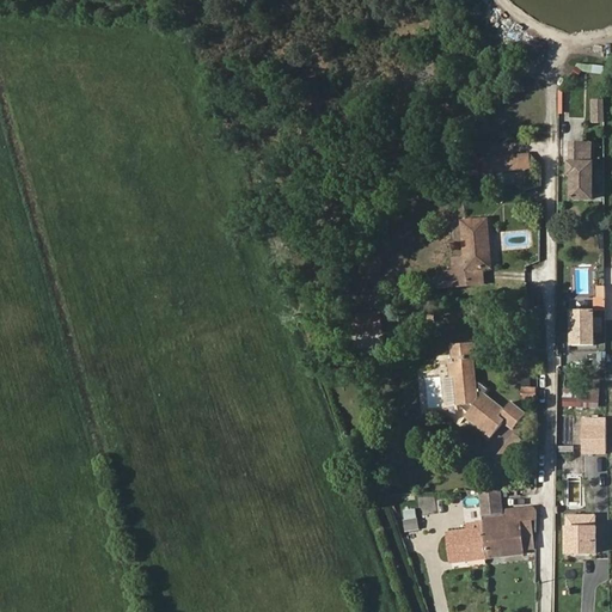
[(579,71),(605,73),(605,65),(580,62),(579,71)]
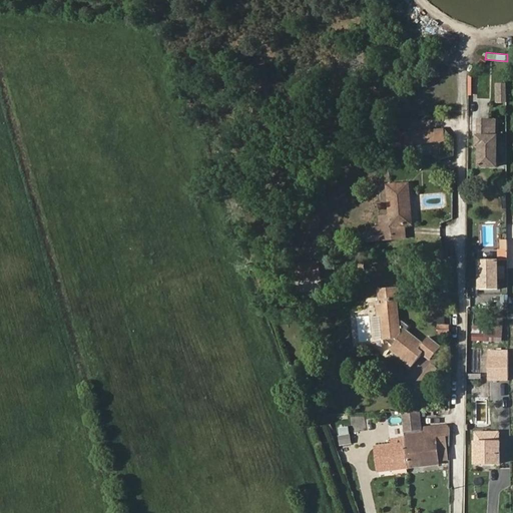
[(496,82),(495,102),(507,103),(508,83),(496,82)]
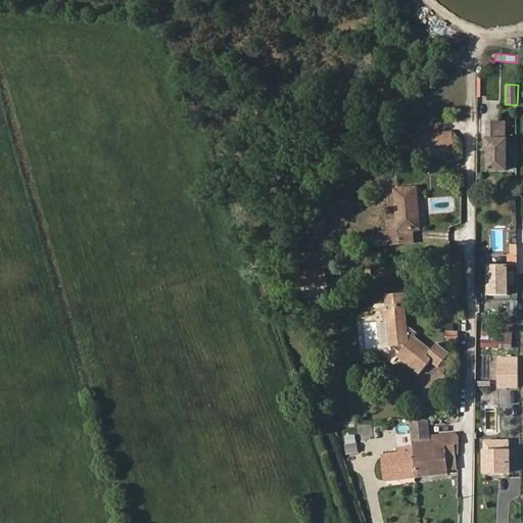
[(455,145),(454,130),(415,135),(416,149),(455,145)]
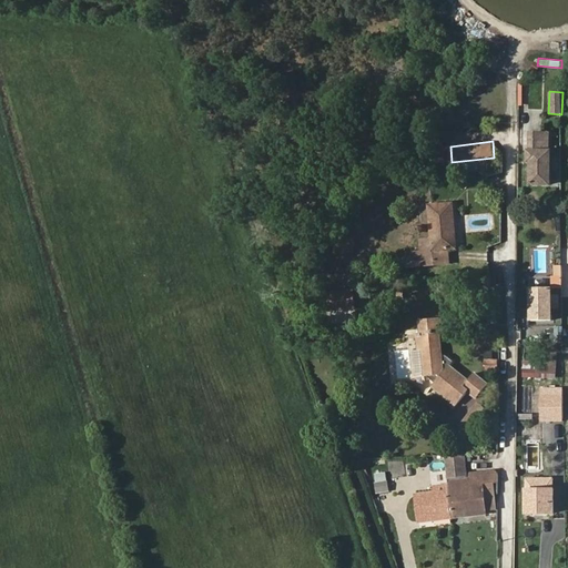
[(550,184),(550,151),(529,151),(529,162),(531,162),(534,162),(534,164),(531,168),(531,184),(550,184)]
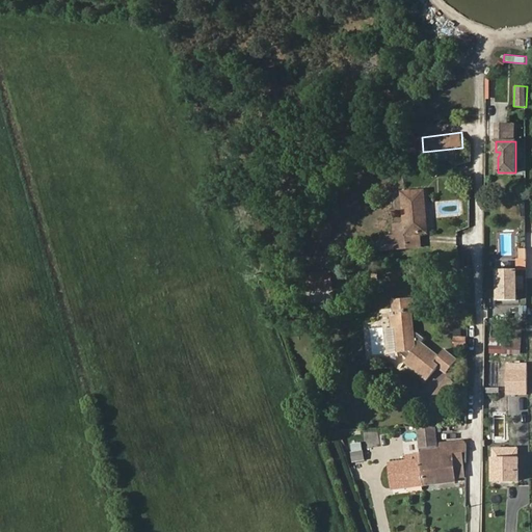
[(425,208),(424,190),(402,192),(404,224),(395,224),(396,235),(383,236),(383,241),(384,249),(407,247),(406,235),(420,234),(425,233),(423,208),(425,208)]
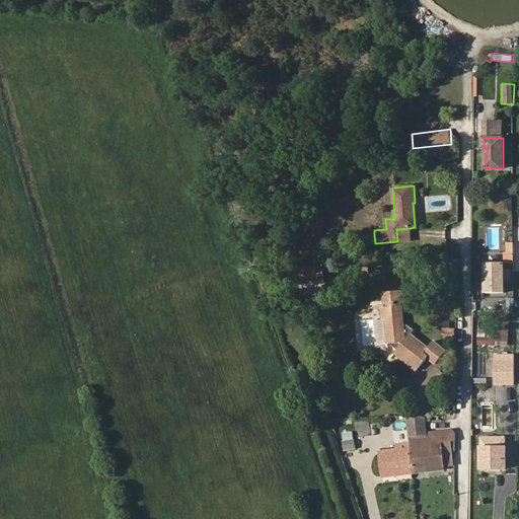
[(411,240),(410,228),(396,229),(397,241),(411,240)]
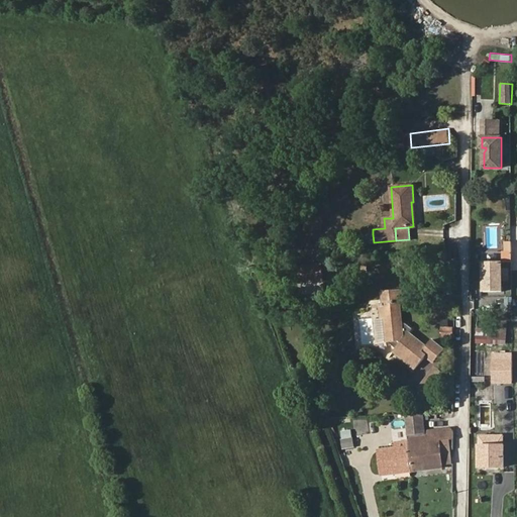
[(374,242),(373,234),(354,235),(355,243),(374,242)]
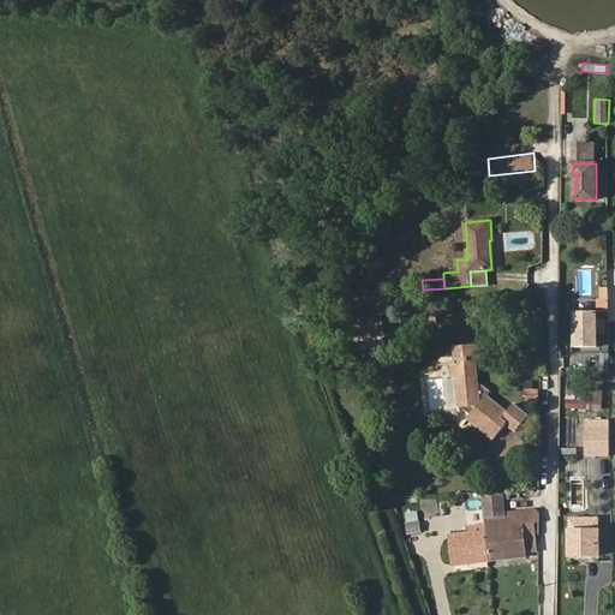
[(597,347),(597,311),(575,312),(577,347),(597,347)]
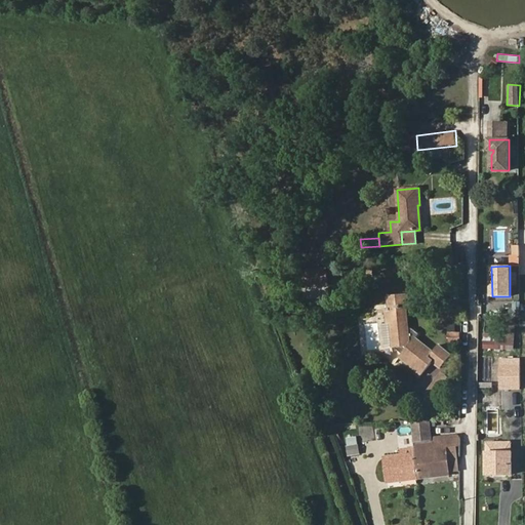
[(329,286),(329,269),(308,268),(308,286),(329,286)]
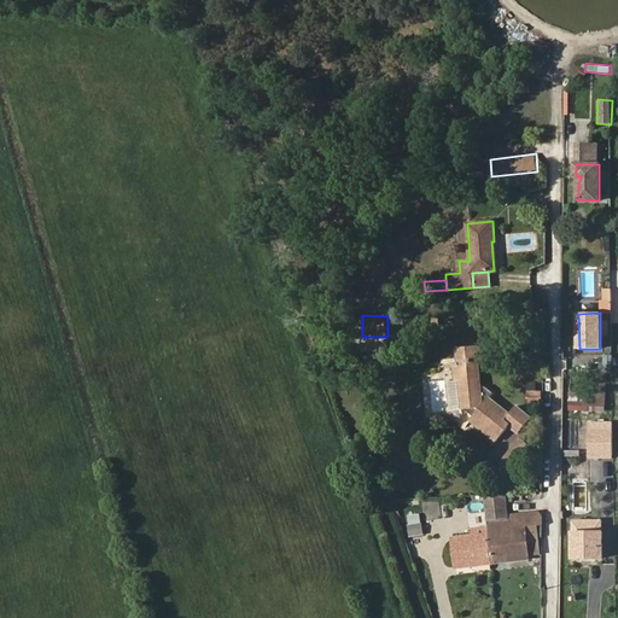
[(482,361),(481,345),(456,348),(458,363),(445,363),(445,368),(453,368),(458,367),(459,379),(462,409),(466,409),(474,415),(470,420),(496,442),(508,427),(518,435),(531,418),(516,406),(509,413),(490,398),(493,394),(484,386),(482,386),(479,361),(482,361)]
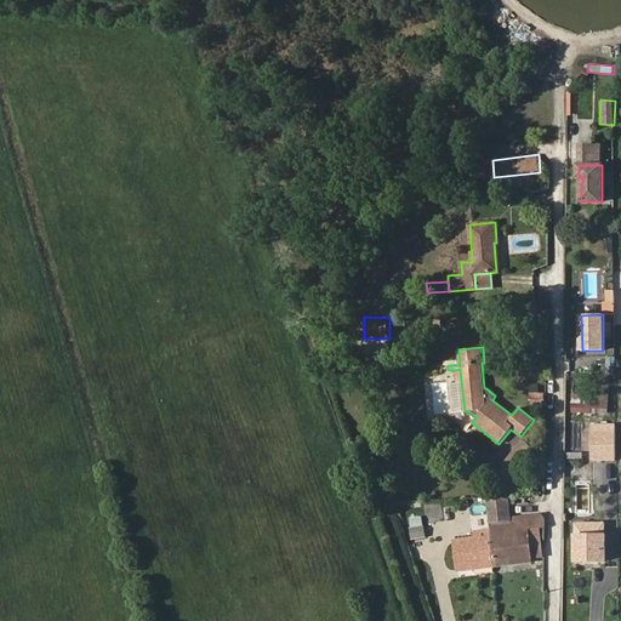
[(608,409),(609,385),(600,383),(600,396),(593,396),(592,409),(608,409)]
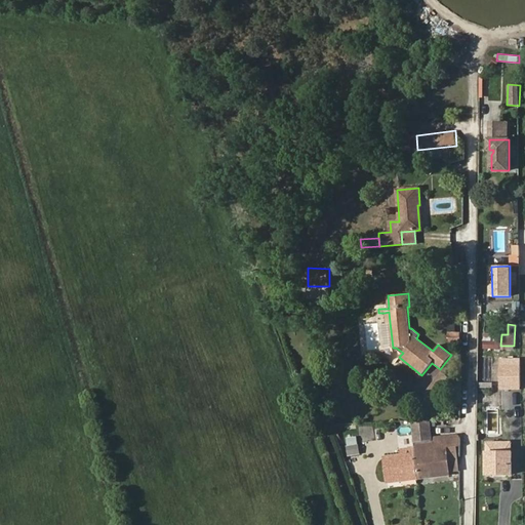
[(459,342),(459,333),(448,333),(448,342),(459,342)]
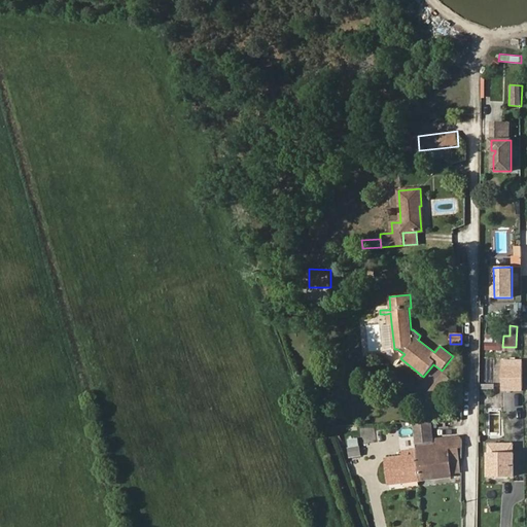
[(502,347),(503,336),(486,336),(486,346),(502,347)]
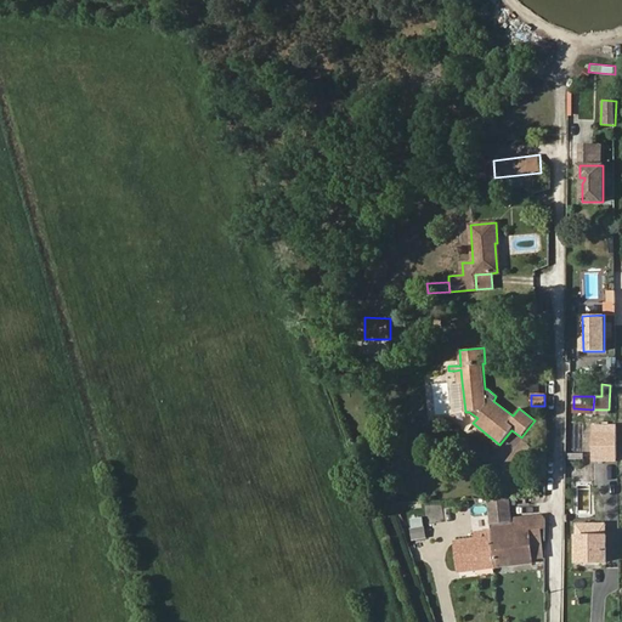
[(617,459),(617,435),(595,435),(595,459),(617,459)]
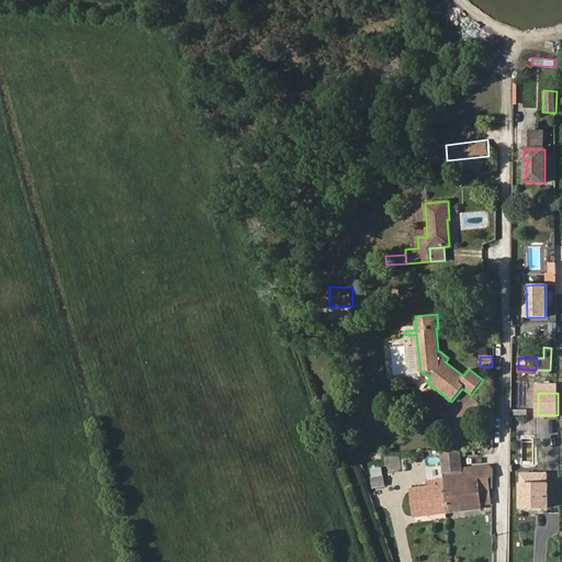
[(454,418),(464,428),(484,407),(475,397),(454,418)]
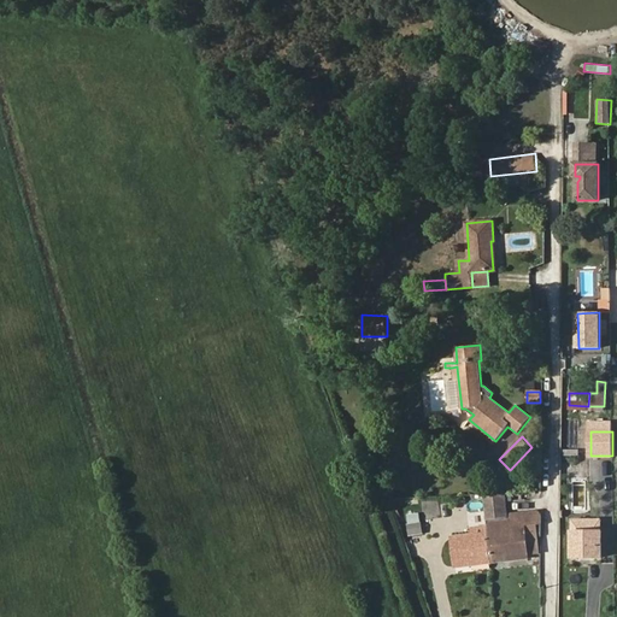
[(507,513),(505,494),(483,495),(487,526),(489,540),(510,538),(507,518),(509,518),(507,513)]
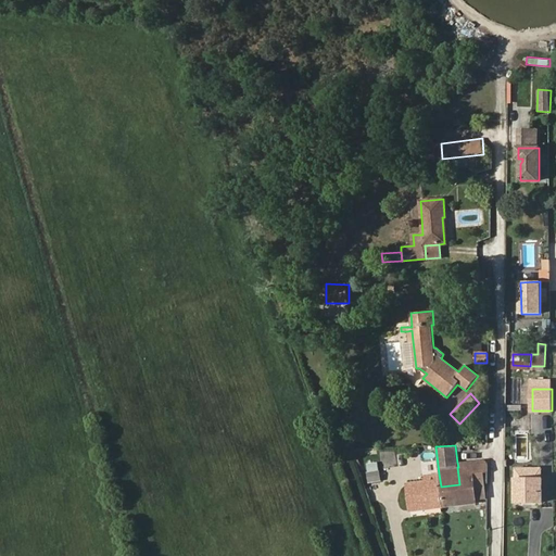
[(379,470),(378,462),(367,464),(368,471),(379,470)]
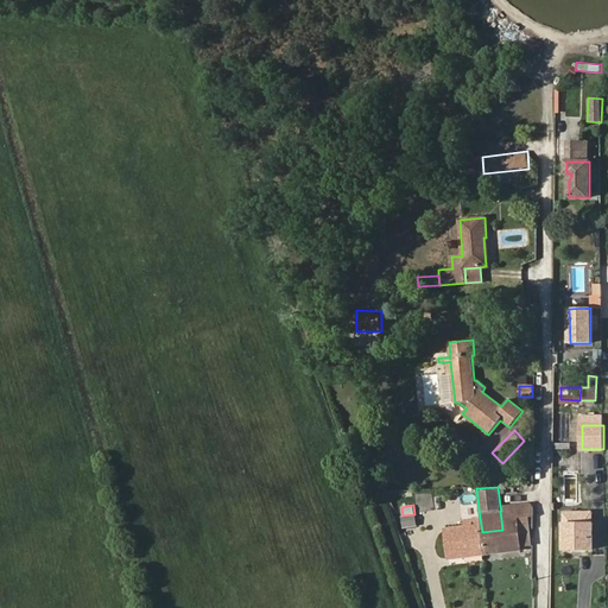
[(533,517),(533,507),(501,511),(500,511),(502,530),(482,532),(485,553),(520,550),(517,518),(533,517)]
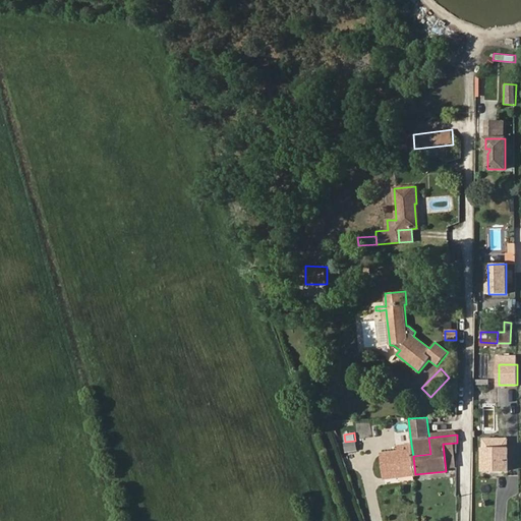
[(357,450),(356,442),(344,444),(345,452),(357,450)]
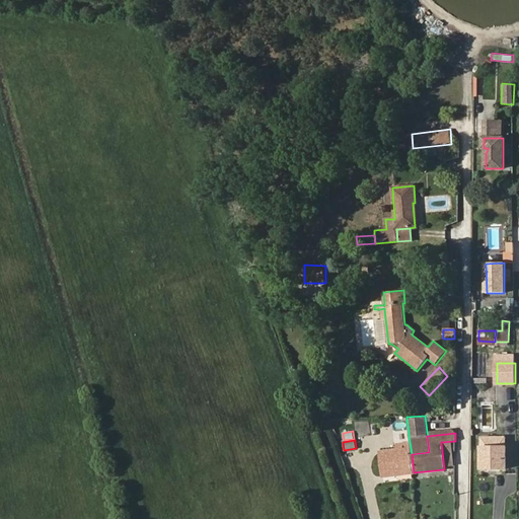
[(414,472),(412,454),(410,442),(397,444),(397,450),(380,452),(383,476),(398,474),(398,479),(413,477),(412,473),(414,472)]
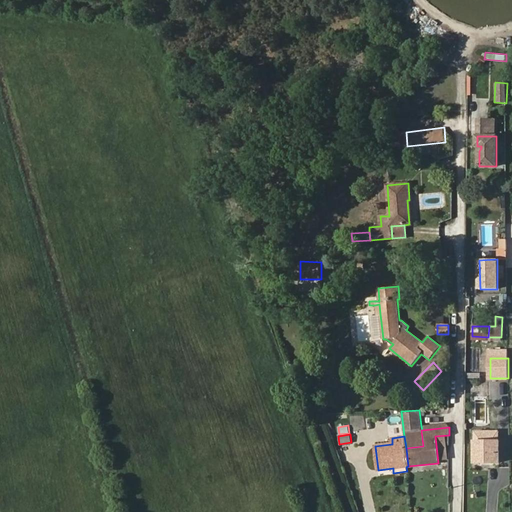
[(499,463),(499,441),(475,441),(475,463),(499,463)]
